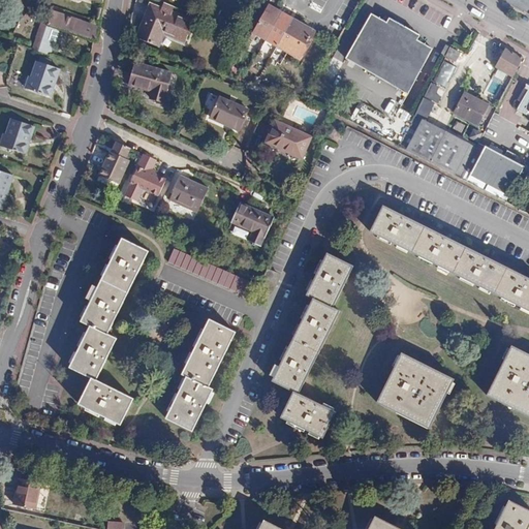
[(174,7),(163,3),(161,9),(172,13),(174,7)]
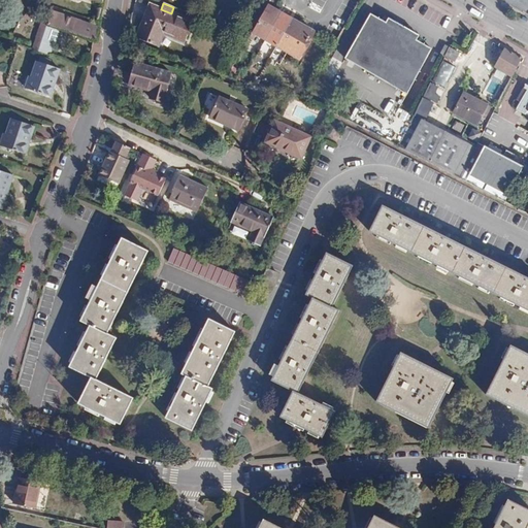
[(171,13),(161,9),(151,4),(136,37),(157,46),(163,33),(185,41),(192,22),(171,13)]
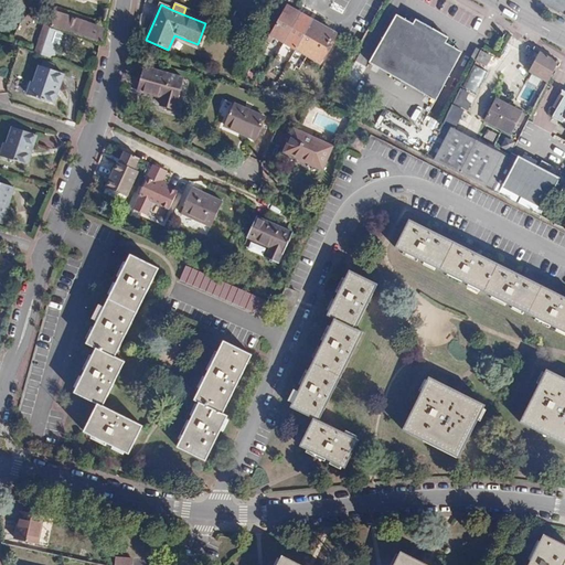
[(286,6),(285,8),(269,34),(279,40),(319,62),(322,57),(336,33),(300,13),(286,6)]
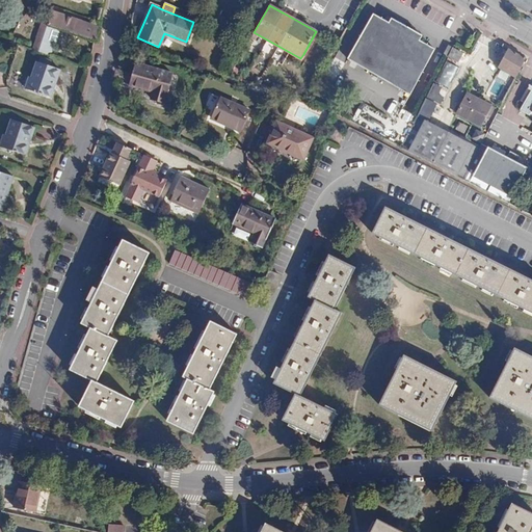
[(73,33),(77,20),(52,10),(51,12),(47,10),(43,23),(42,23),(35,38),(32,50),(49,55),(61,29),(73,33)]
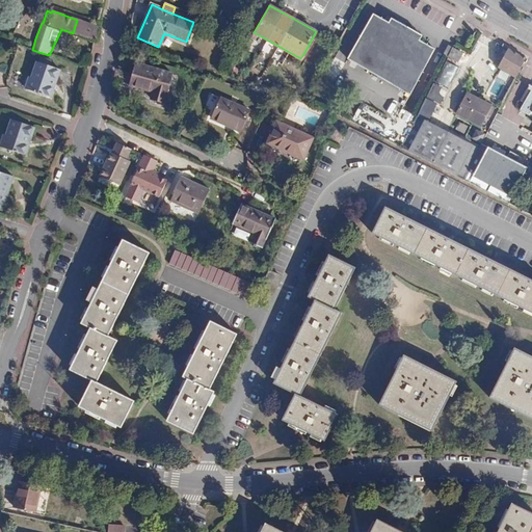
[(408,94),(434,48),(419,40),(422,35),(390,18),(388,22),(372,14),(346,59),(408,94)]
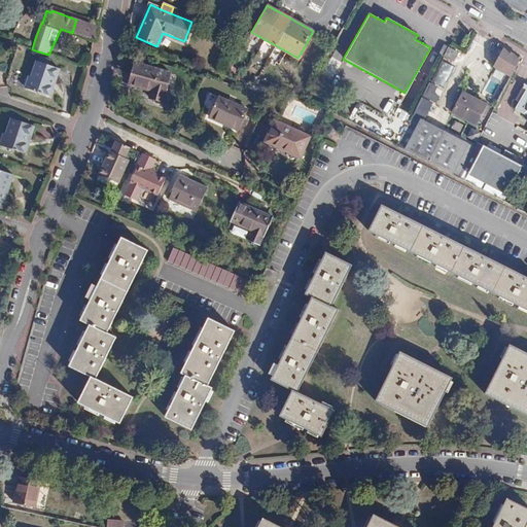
[(95,39),(98,27),(76,20),(72,33),(95,39)]
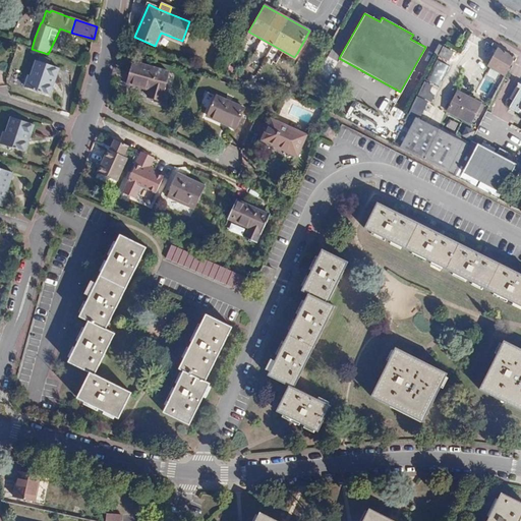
[(440,55),(444,47),(440,45),(435,53),(440,55)]
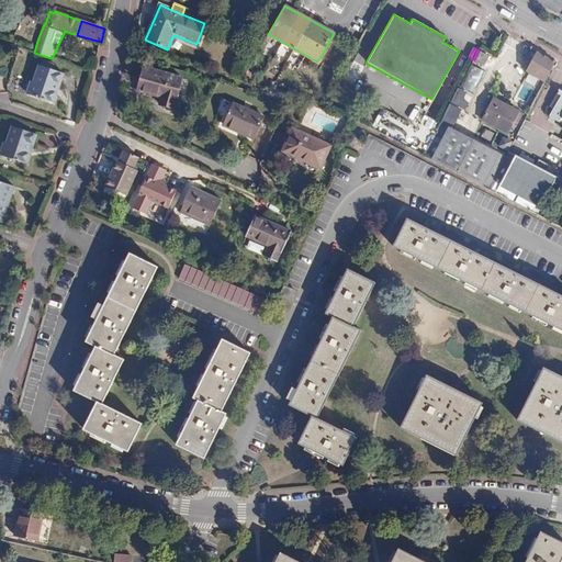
[(487,55),(479,51),(474,59),(482,65),(487,55)]
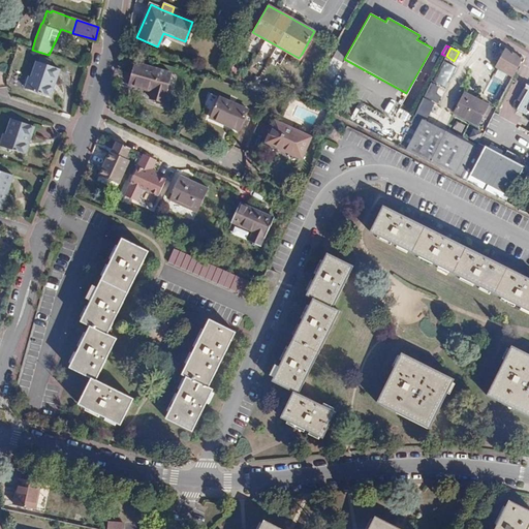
[(523,59),(504,50),(495,67),(512,78),(523,59)]
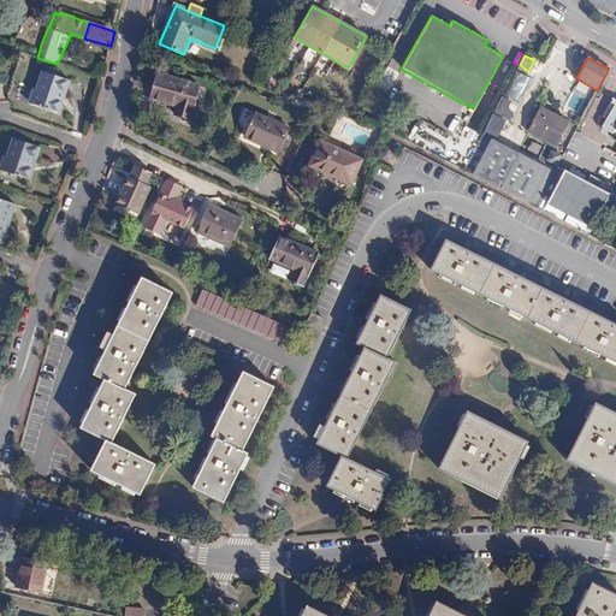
[(45,72),(57,77),(59,71),(46,66),(45,72)]
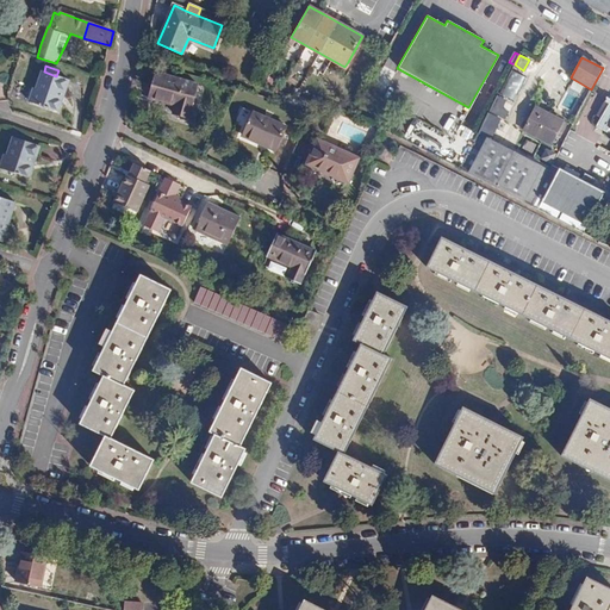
[(69,81),(56,76),(44,72),(42,72),(36,89),(33,88),(29,101),(57,112),(61,103),(58,103),(63,87),(66,88),(69,81)]
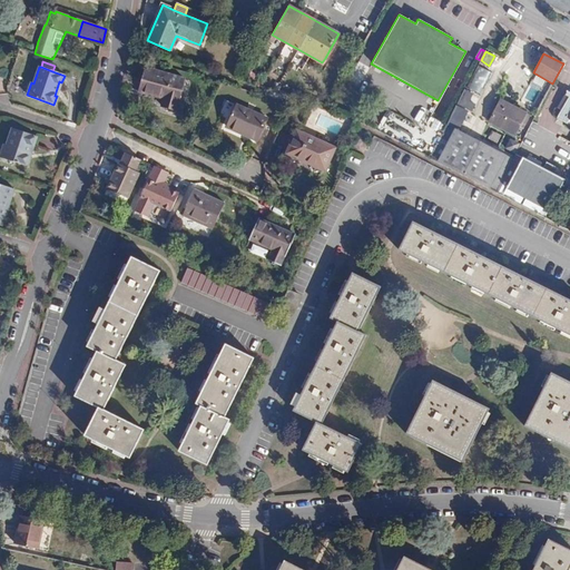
[(139,91),(163,98),(160,107),(176,111),(185,79),(146,68),(139,91)]
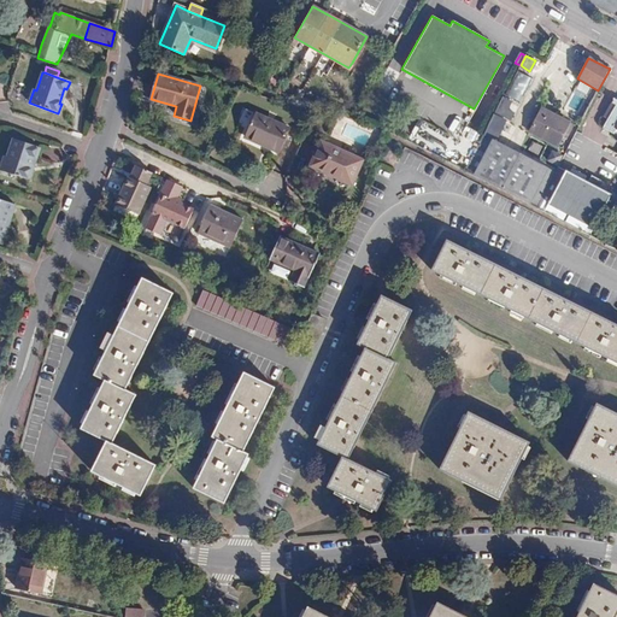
[(516,74),(505,94),(518,103),(529,81),(516,74)]
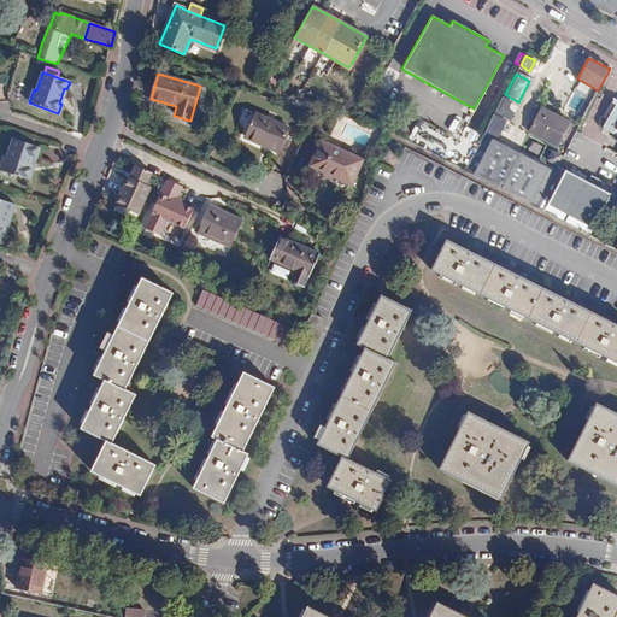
[(616,100),(615,99),(605,117),(609,118),(603,128),(616,135),(616,100)]
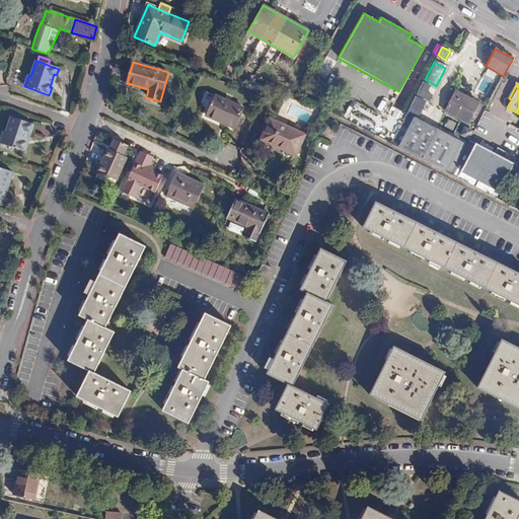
[(444,110),(468,124),(473,116),(476,118),(483,105),(455,90),(444,110)]
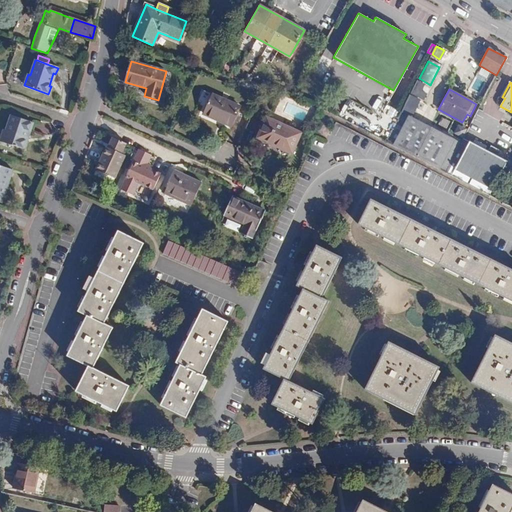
[(240,106),(211,93),(203,114),(231,127),(240,106)]
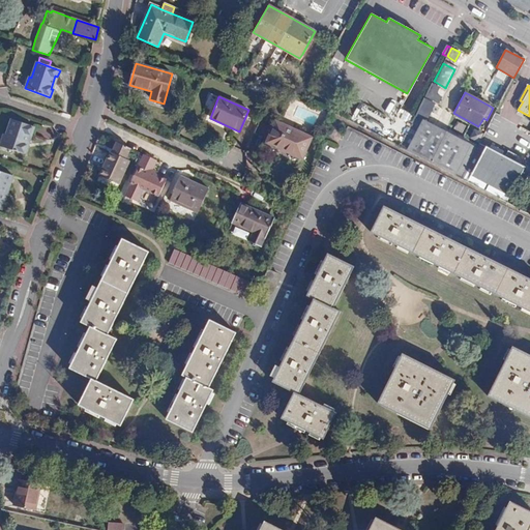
[(415,116),(399,147),(461,179),(461,177),(476,148),(415,116)]
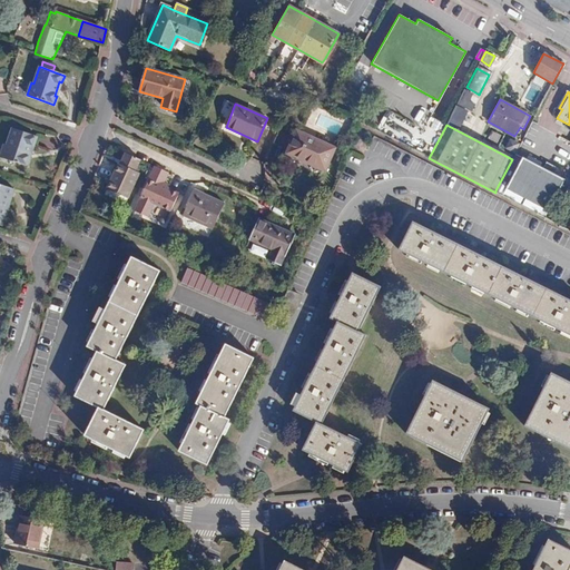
[(31,144),(33,145),(36,137),(12,129),(7,145),(5,145),(0,157),(26,167),(29,158),(27,157),(31,144)]
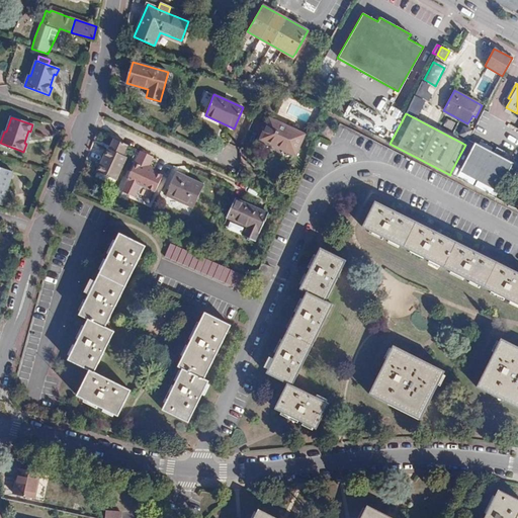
[(260,140),(295,155),(305,135),(269,118),(260,140)]
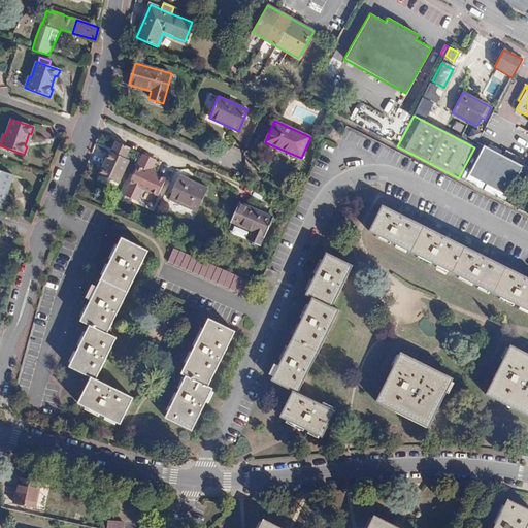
[(462,132),(465,126),(456,121),(453,127),(462,132)]
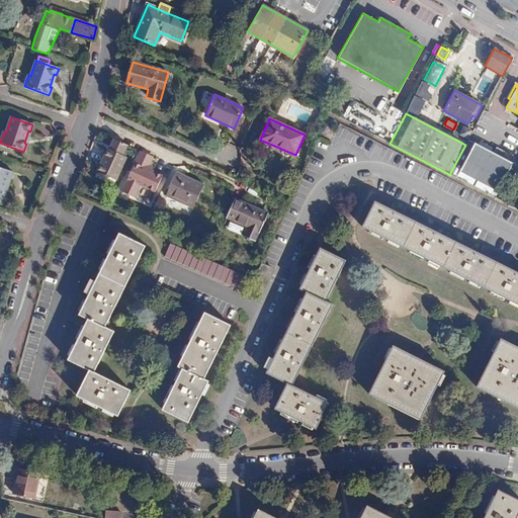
[(107,149),(95,176),(106,182),(108,177),(115,181),(126,158),(122,156),(127,146),(114,139),(110,146),(113,147),(111,150),(109,149),(107,149)]
